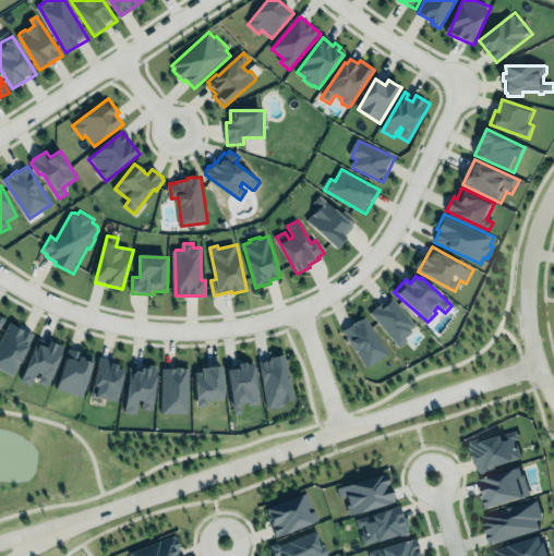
[(372,315),(400,347),(421,328),(392,297),(372,315)]
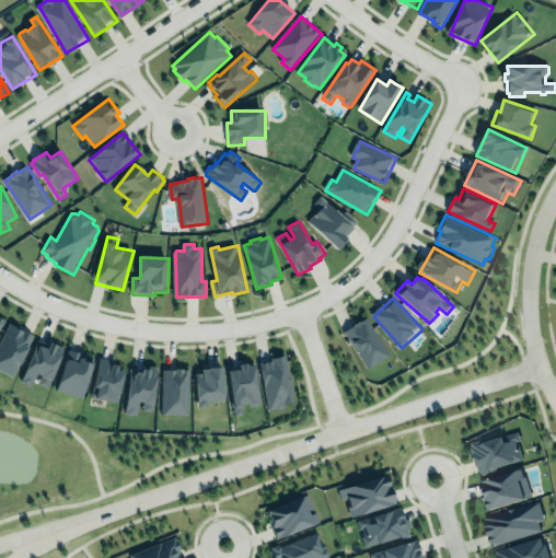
[(345,332),(369,370),(394,355),(370,316),(345,332)]
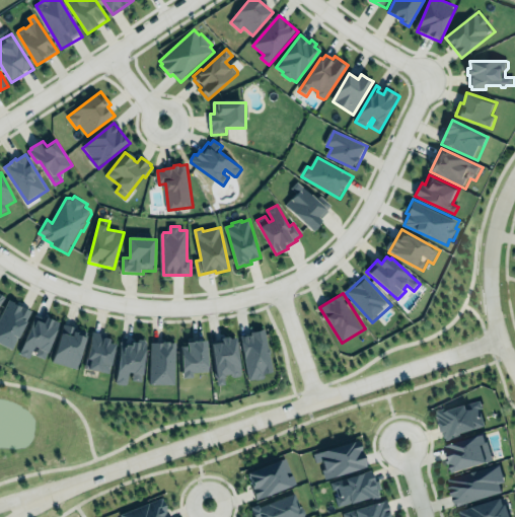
[(0,319),(10,299),(16,302),(15,304),(31,312),(13,350),(0,343),(0,319)]
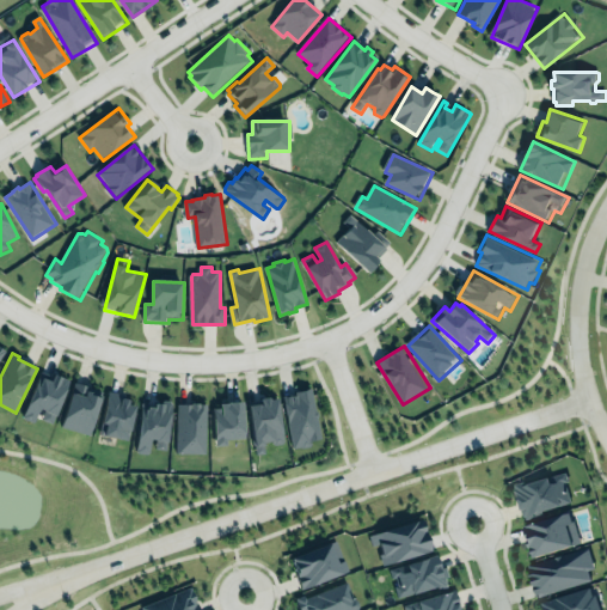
[(25,420),(36,424),(42,409),(47,410),(43,420),(54,425),(72,380),(56,373),(53,380),(47,378),(48,374),(43,372),(25,414),(25,420)]
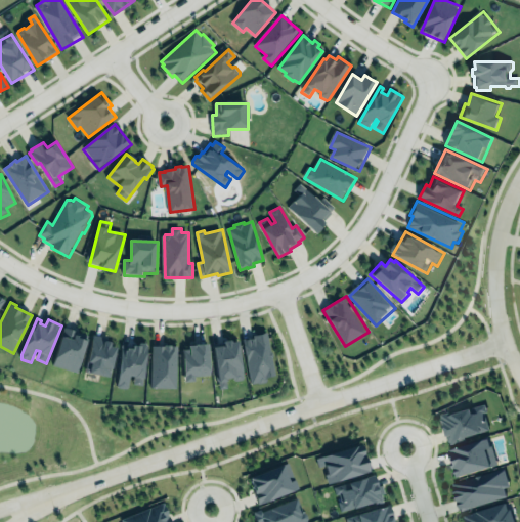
[(65,327),(91,334),(88,345),(90,345),(89,351),(86,350),(79,375),(53,367),(65,327)]
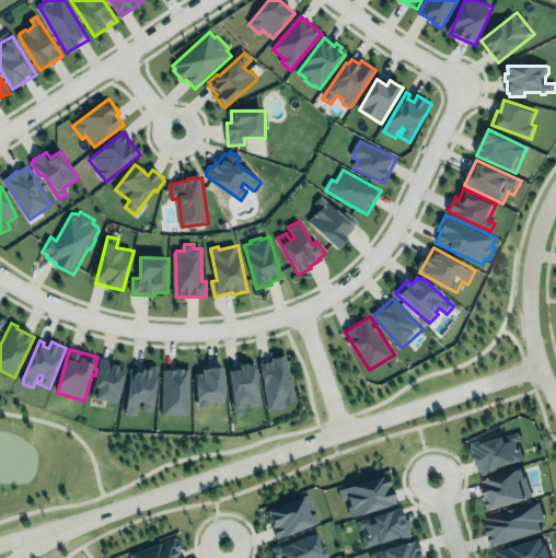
[(261,363),(270,413),(287,409),(286,405),(298,403),(289,357),(261,363)]
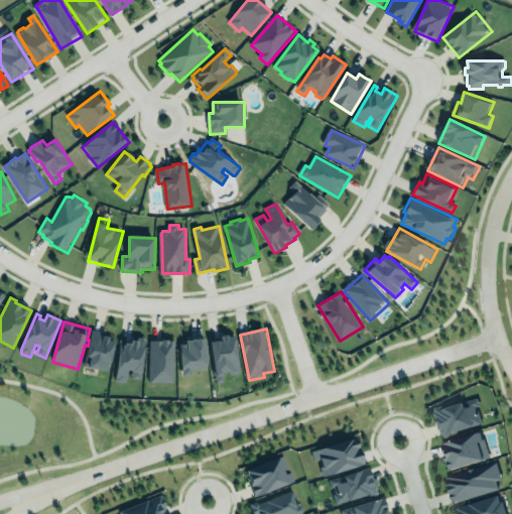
[(86,365),(101,367),(100,371),(110,372),(115,341),(110,340),(111,336),(104,335),(104,332),(92,330),(86,365)]
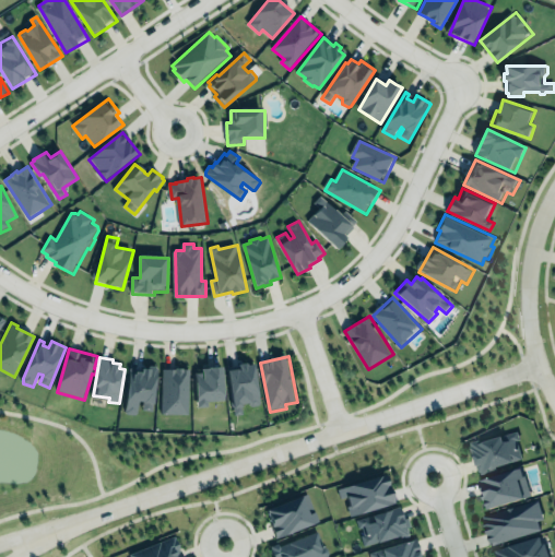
[(228,369),(236,417),(247,415),(246,409),(262,405),(256,365),(228,369)]
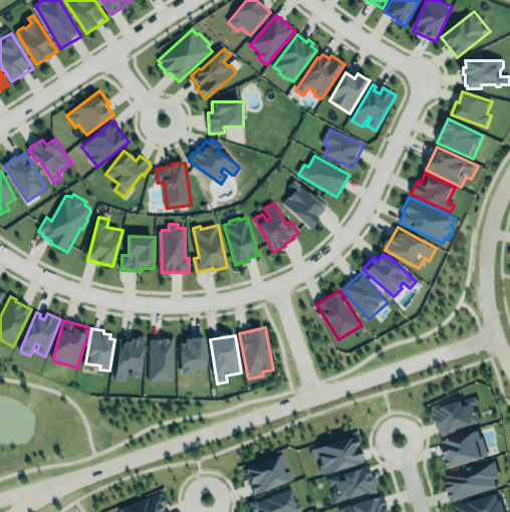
[(205,336),(208,368),(192,369),(192,373),(184,374),(181,342),(187,342),(187,338),(205,336)]
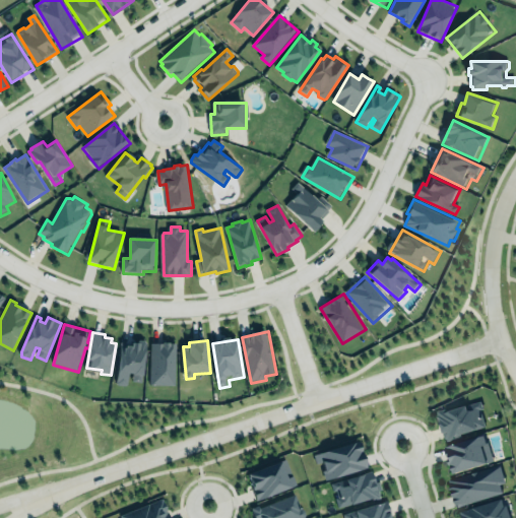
[(147,344),(123,341),(118,385),(131,386),(131,381),(143,383),(147,344)]
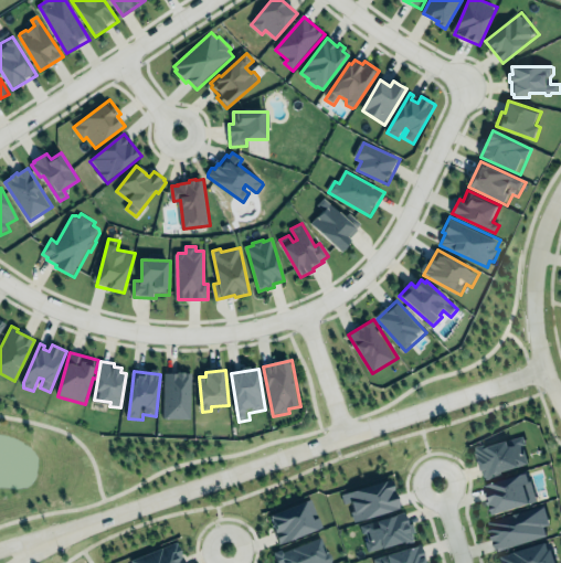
[(193,374),(167,373),(165,421),(192,421),(193,374)]
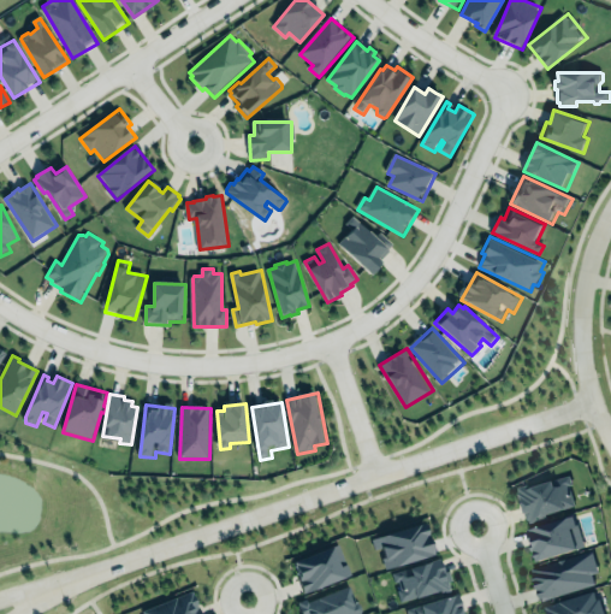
[(577,506),(549,515),(549,518),(533,524),(532,520),(531,521),(521,491),(522,491),(521,488),(537,483),(538,486),(573,476),(575,484),(575,486),(573,486),(577,506)]
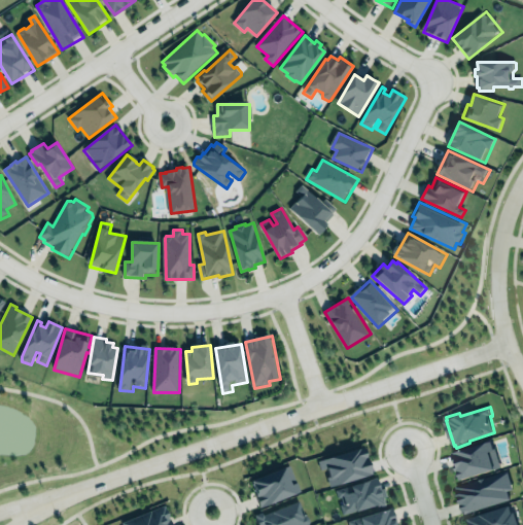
[(454,453),(492,441),(501,467),(463,481),(454,453)]
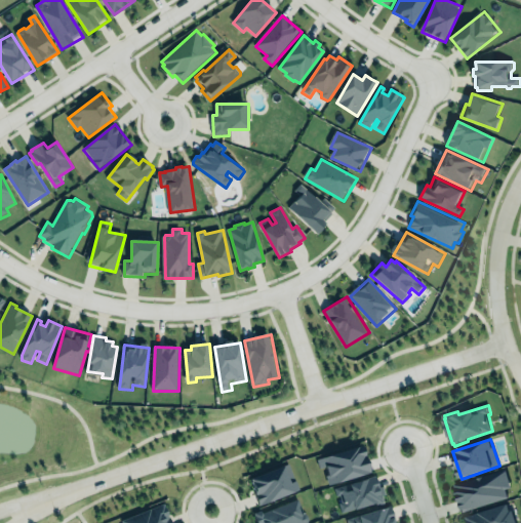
[(319,459),(364,446),(372,472),(330,484),(327,476),(330,475),(327,467),(321,469),(319,459)]
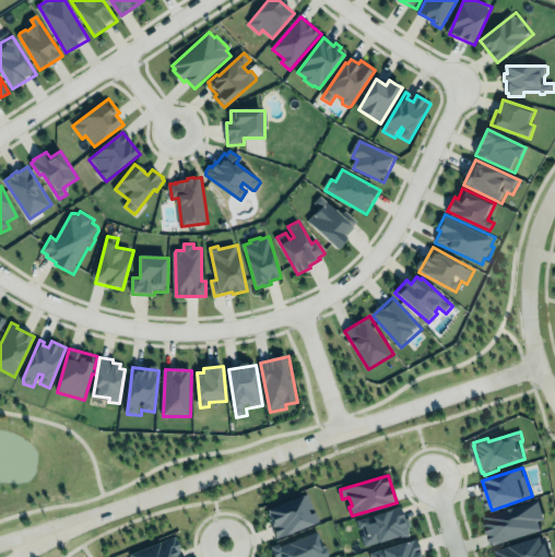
[(278,538),(266,509),(310,493),(322,522),(278,538)]
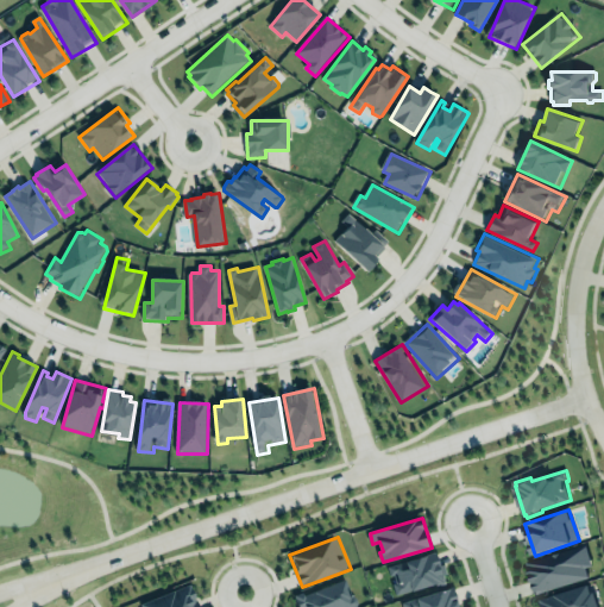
[(591,580),(587,569),(595,567),(589,546),(528,563),(538,595),(591,580)]
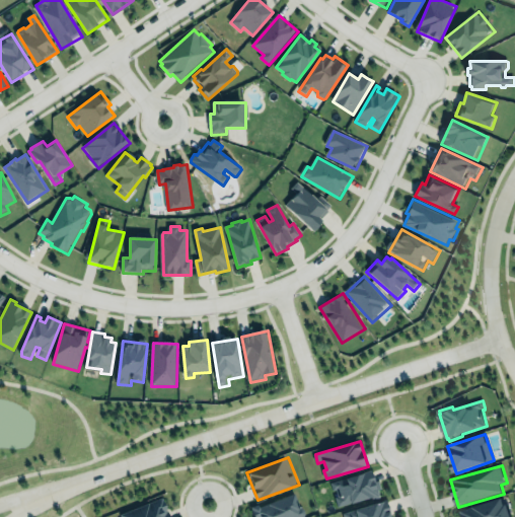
[(334,483),(340,508),(382,498),(376,472),(334,483)]
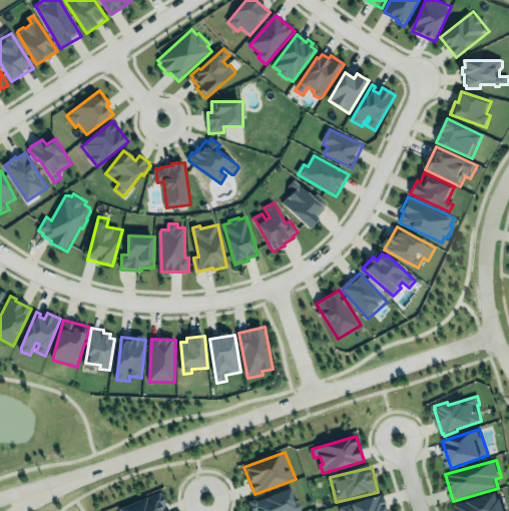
[(250,502),(252,510),(300,510),(295,489),(250,502)]
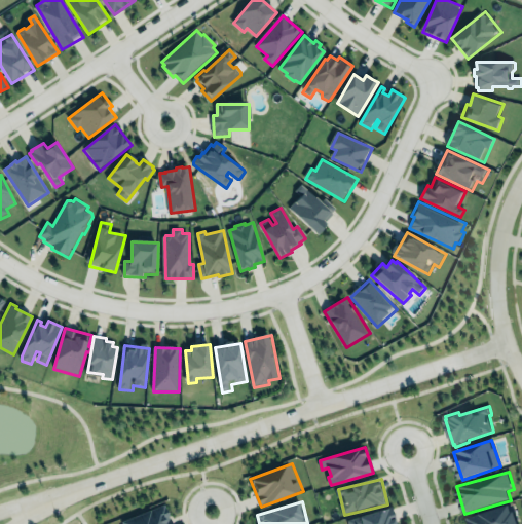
[(174,523),(166,506),(121,523),(174,523)]
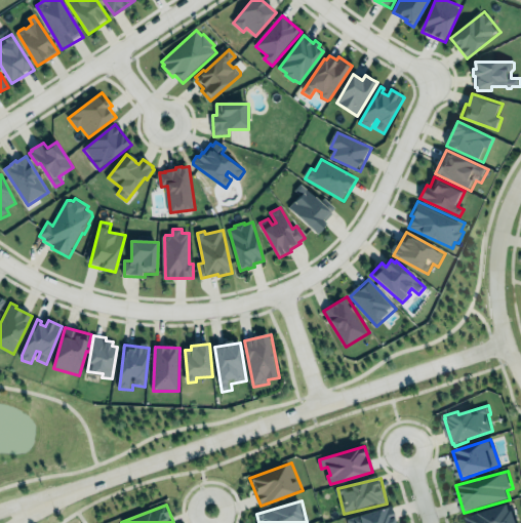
[(466,517),(467,522),(514,522),(510,505),(466,517)]
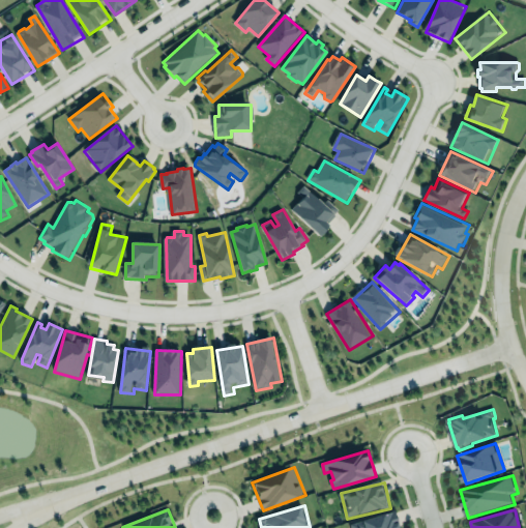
[(396,510),(352,525),(352,527),(401,527),(400,522),(396,510)]
